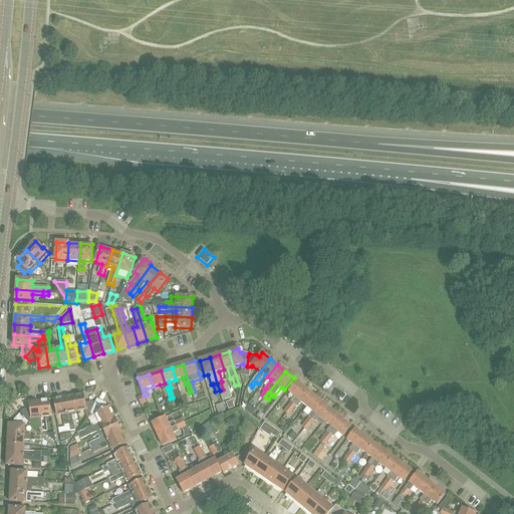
[(223,390),(220,391),(223,401),(232,398),(226,380),(222,381),(221,381),(223,390)]
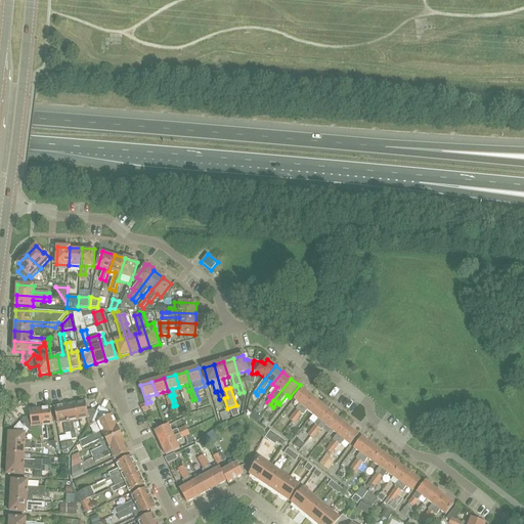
[(292,421),(303,406),(312,396),(303,389),(294,399),(300,404),(296,409),(297,410),(290,420),(292,421)]
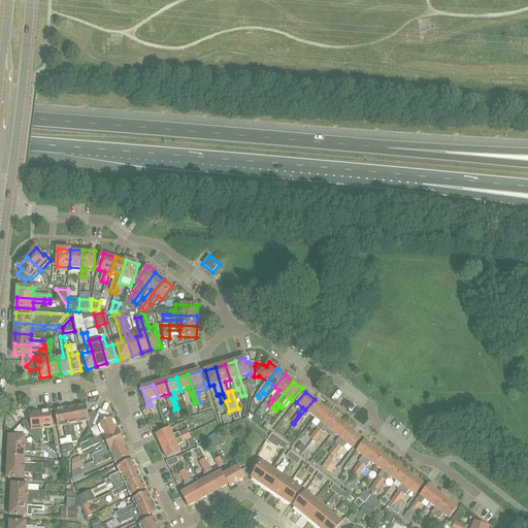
[(324,407),(315,399),(305,409),(294,424),(297,427),(304,418),(305,418),(309,413),(315,418),(324,407)]
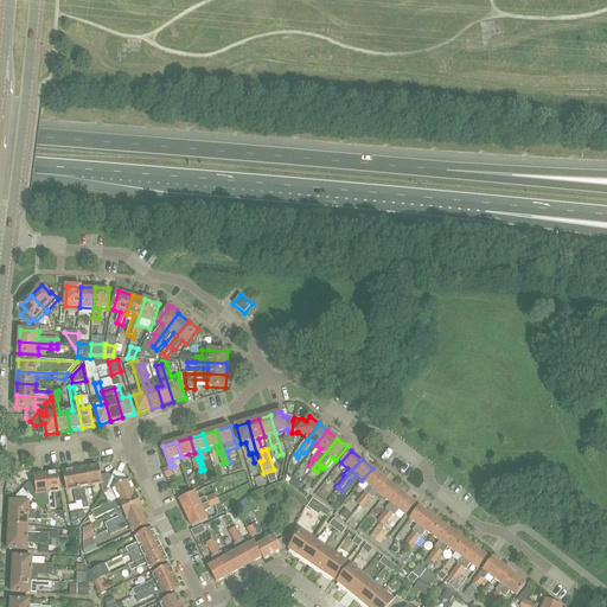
[(100,466),(88,468),(91,486),(101,484),(102,493),(103,493),(109,490),(106,487),(113,477),(112,475),(109,474),(101,475),(100,466)]
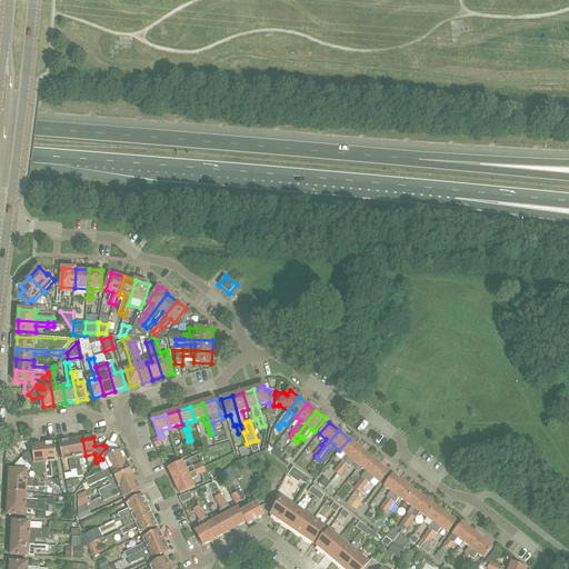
[(82,439),(71,441),(77,469),(78,477),(83,476),(79,457),(86,456),(82,439)]
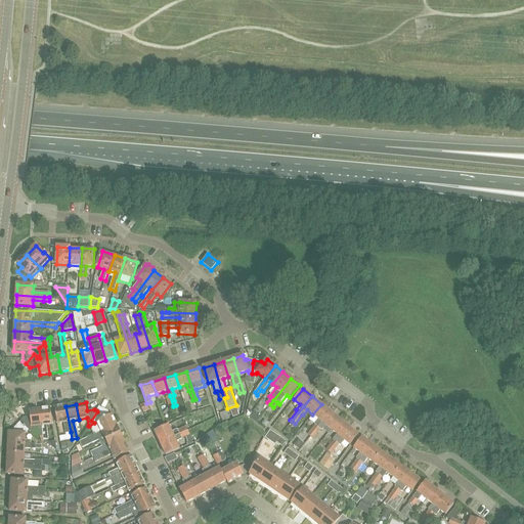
[(331,411),(321,404),(312,415),(318,419),(314,425),(315,425),(308,434),(310,437),(321,422),(331,411)]
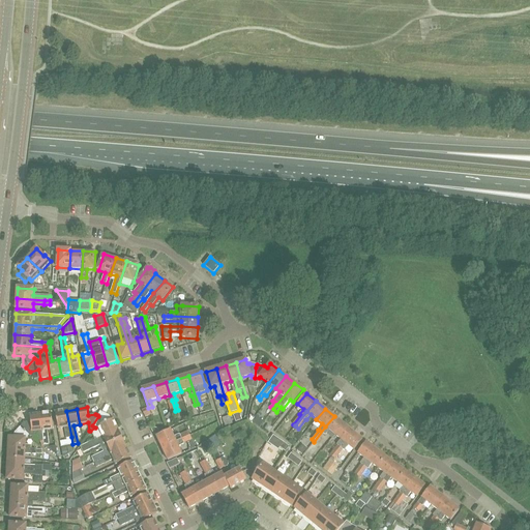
[(71,437),(66,411),(56,413),(58,429),(65,427),(66,438),(71,437)]
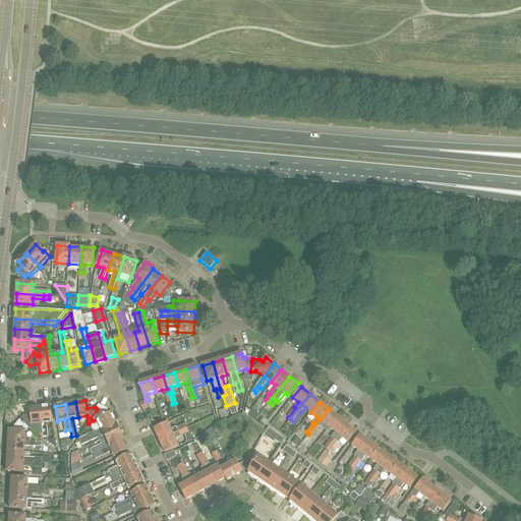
[(94,432),(101,428),(115,422),(111,412),(109,413),(107,409),(99,404),(96,408),(97,409),(91,418),(94,420),(89,423),(94,432)]
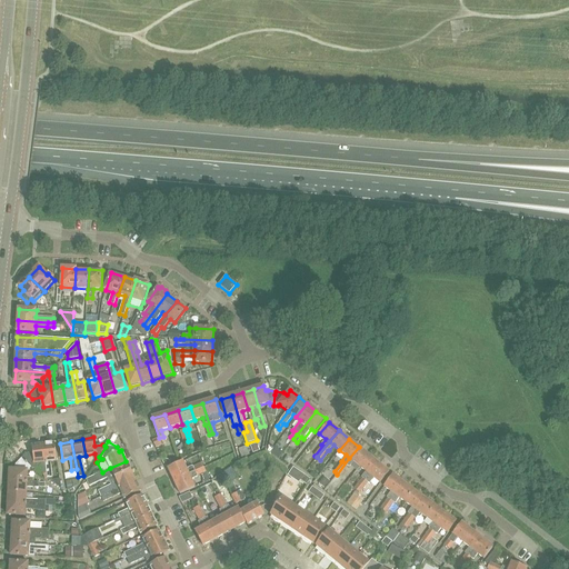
[(52,482),(52,478),(51,461),(57,461),(56,443),(45,445),(48,479),(52,482)]
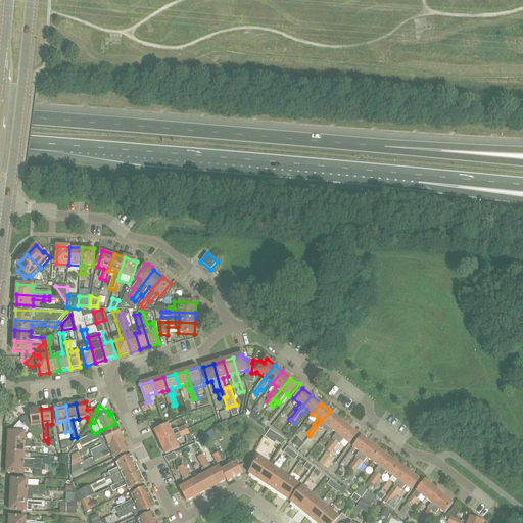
[(236,408),(230,410),(233,417),(239,415),(236,408)]
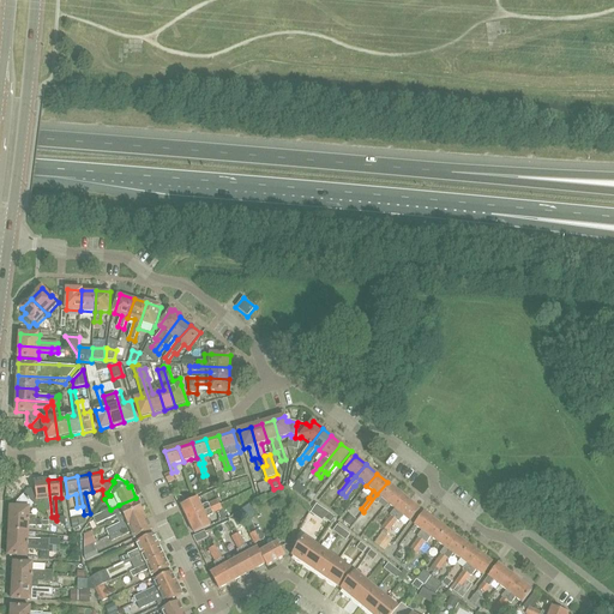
[(29,493),(25,495),(36,505),(40,506),(40,511),(42,511),(44,515),(47,512),(47,517),(52,517),(48,480),(36,481),(37,492),(29,493)]
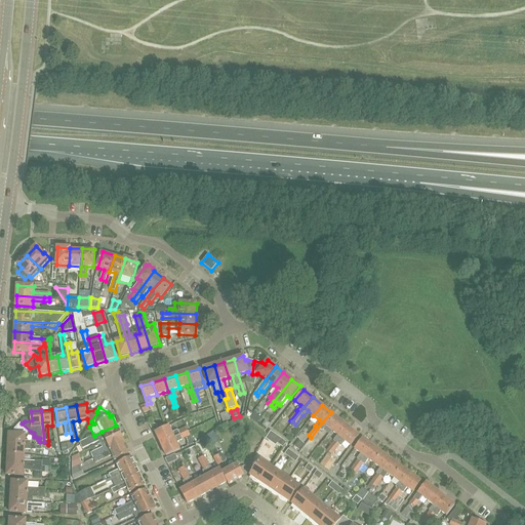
[(228,411),(219,414),(223,422),(230,419),(228,411)]
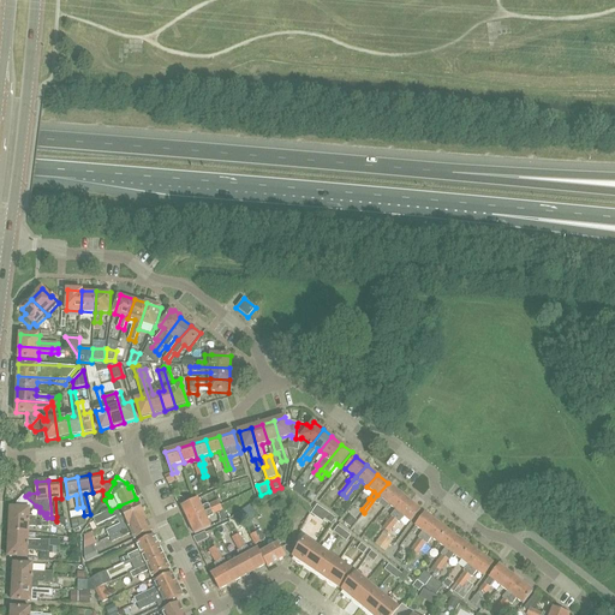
[(389,505),(399,493),(388,483),(377,495),(364,513),(359,519),(364,521),(369,517),(368,515),(376,505),(377,505),(382,499),(389,505)]
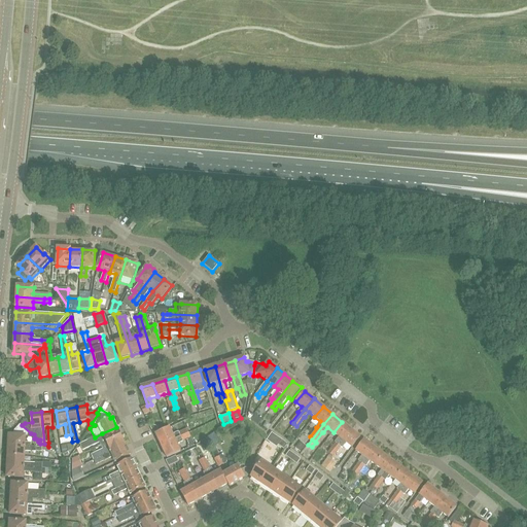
[(351,429),(342,422),(334,432),(339,436),(335,443),(336,444),(328,453),(330,454),(351,429)]
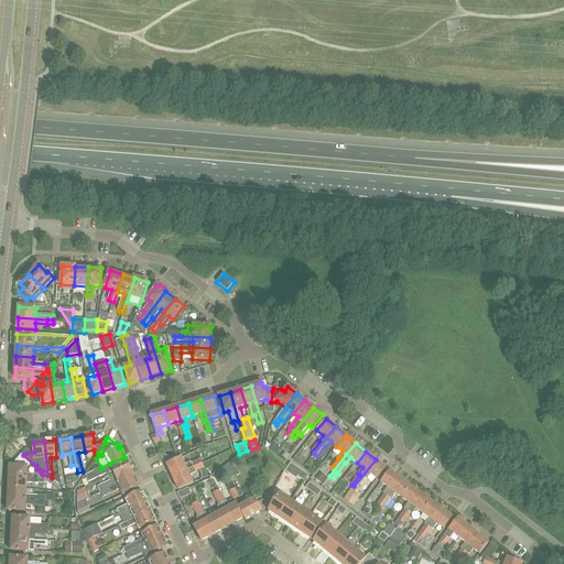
[(10,476),(28,478),(33,478),(33,474),(28,474),(28,467),(31,466),(33,464),(23,455),(20,459),(20,466),(10,466),(10,476)]
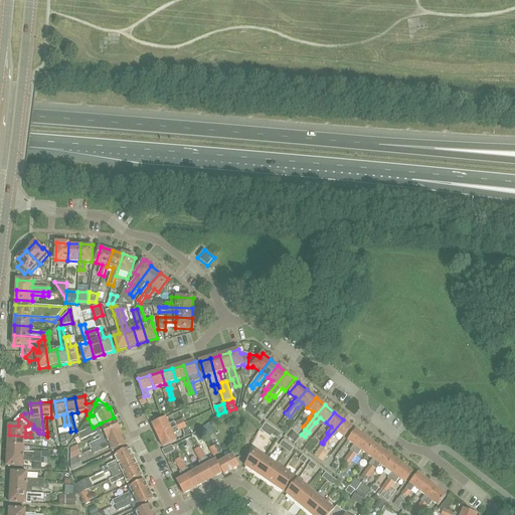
[(119,426),(114,417),(100,423),(93,427),(78,434),(81,441),(103,431),(104,434),(119,426)]
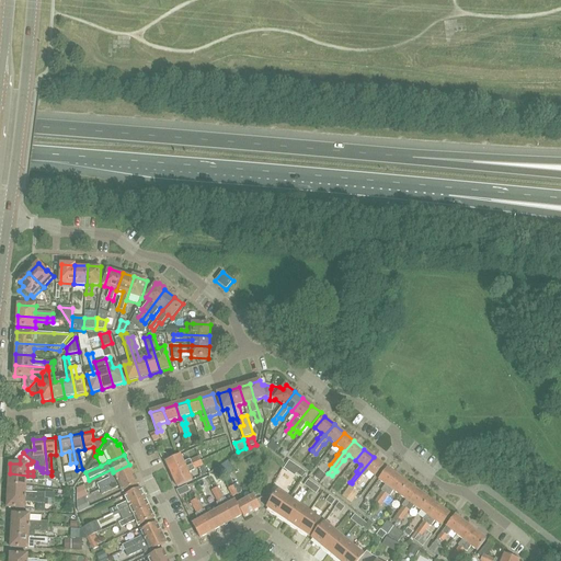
[(172,473),(186,468),(202,461),(198,456),(184,464),(181,455),(167,462),(172,473)]
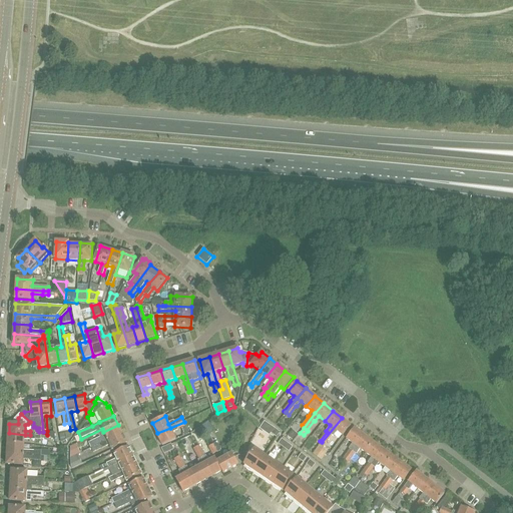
[(333,436),(337,431),(343,436),(351,426),(342,418),(322,442),(325,444),(332,435),(333,436)]
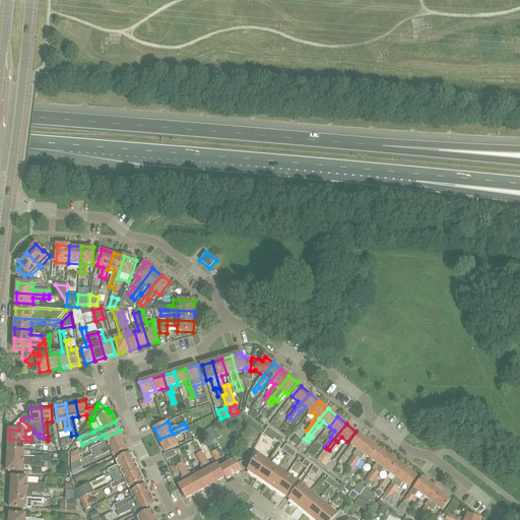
[(187,428),(173,434),(159,439),(165,452),(179,445),(175,439),(184,434),(189,432),(187,428)]
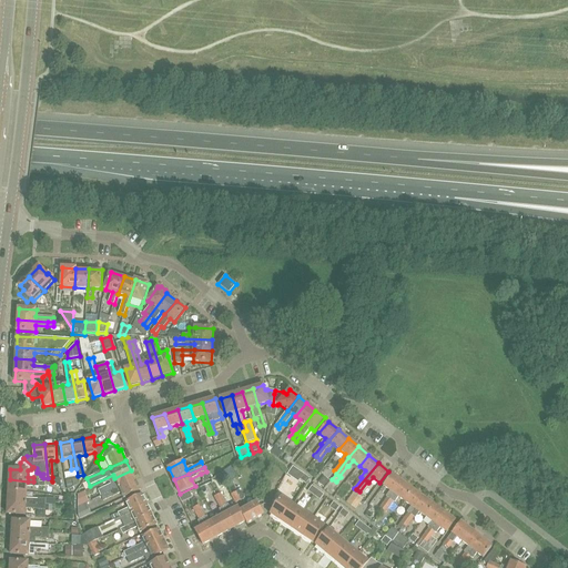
[(300,482),(300,479),(304,475),(293,467),(288,474),(300,482)]
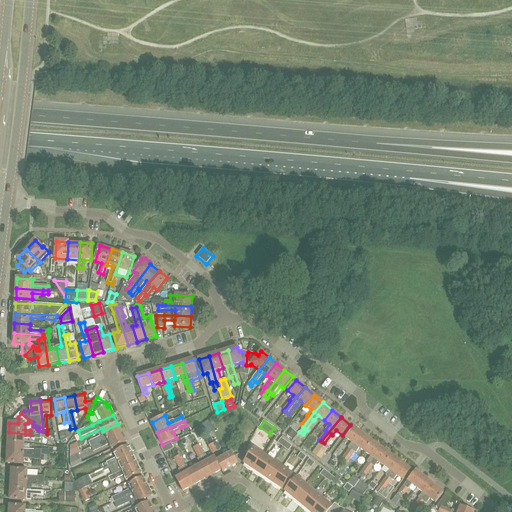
[(118,424),(103,431),(98,433),(100,436),(88,442),(91,448),(122,433),(118,424)]
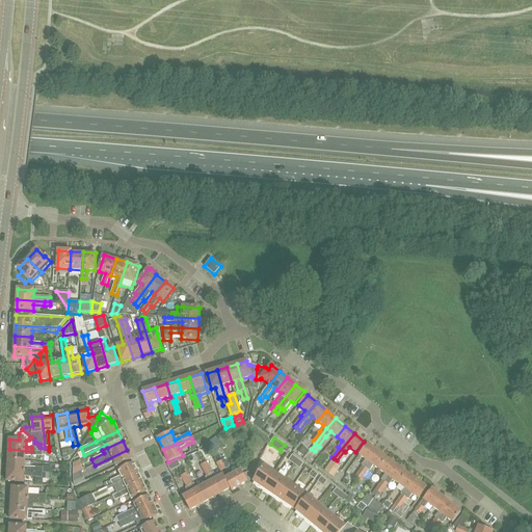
[(285,445),(281,449),(287,454),(291,449),(285,445)]
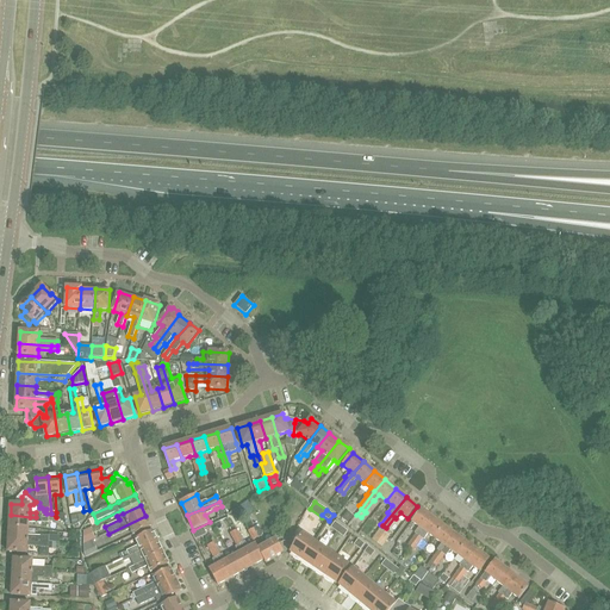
[(411,522),(419,528),(415,534),(416,535),(408,546),(410,548),(433,517),(421,510),(411,522)]
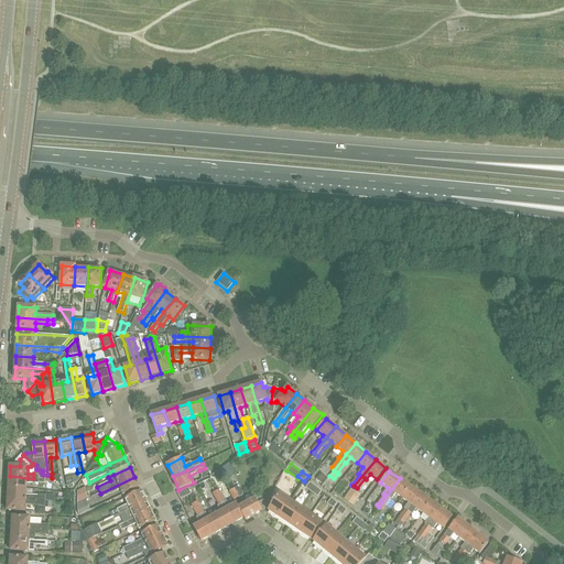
[(322,473),(316,479),(322,484),(327,477),(322,473)]
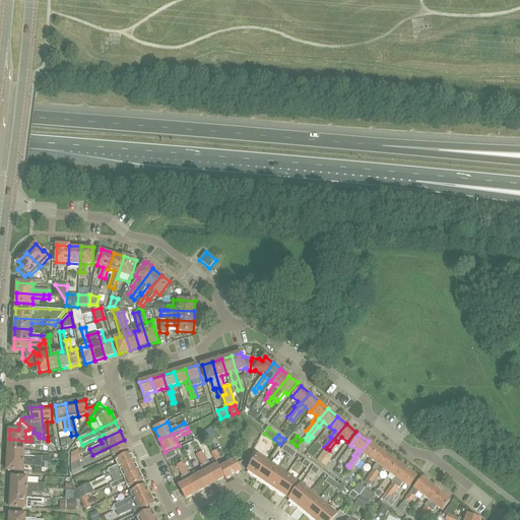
[(71,437),(60,439),(62,449),(72,444),(72,439),(71,437)]
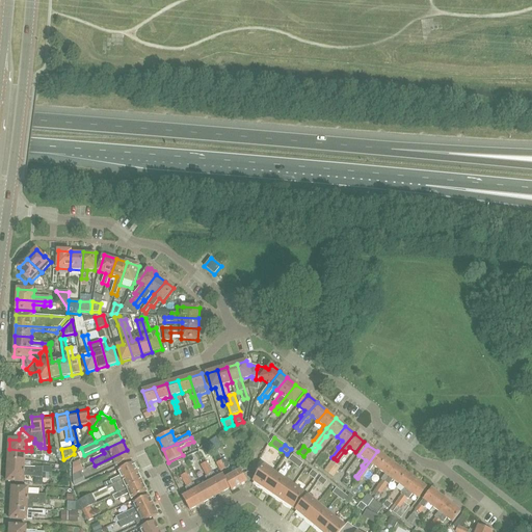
[(43,452),(31,451),(26,451),(9,449),(8,460),(25,460),(25,455),(43,456),(43,452)]
